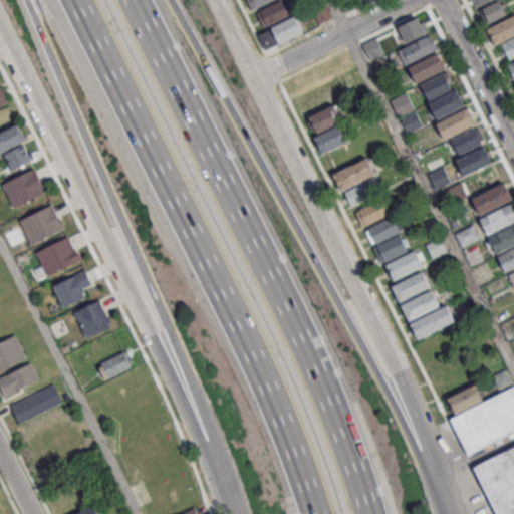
[(248,0),(254,11),(274,0),(248,0)]
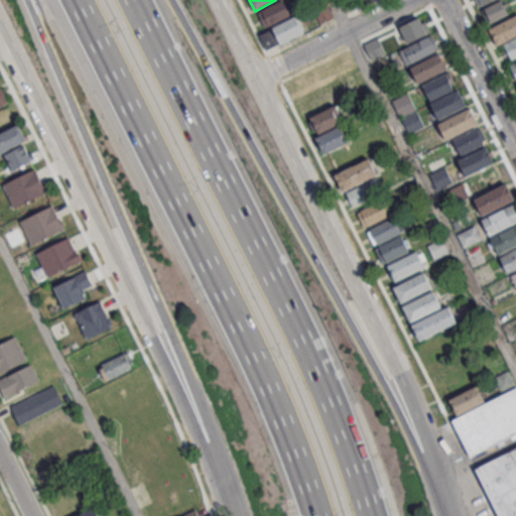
[(484,9),(490,23),(508,14),(501,0),(484,9)]
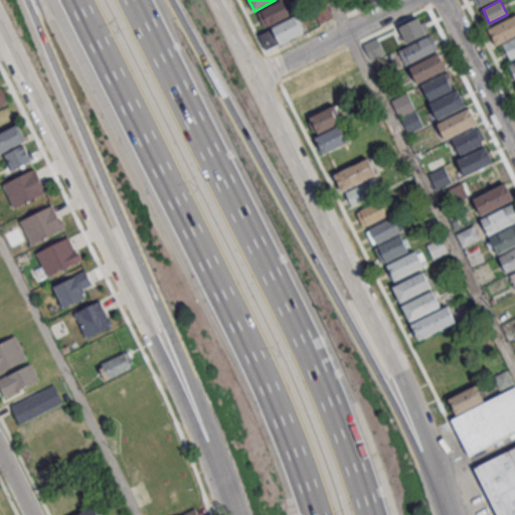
[(259,8),(263,24),(293,16),(289,1),(259,8)]
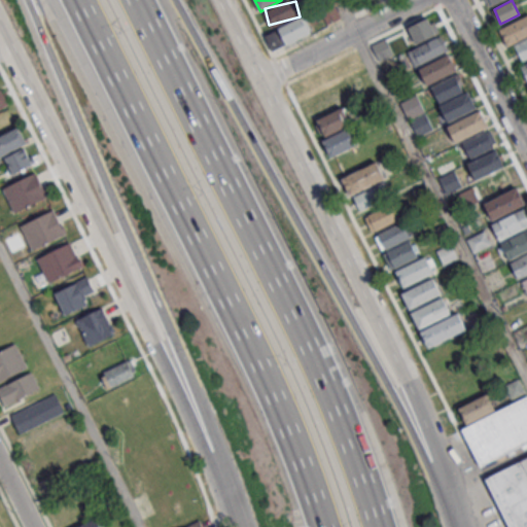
[(272,53),(311,32),(303,15),(264,36),(272,53)]
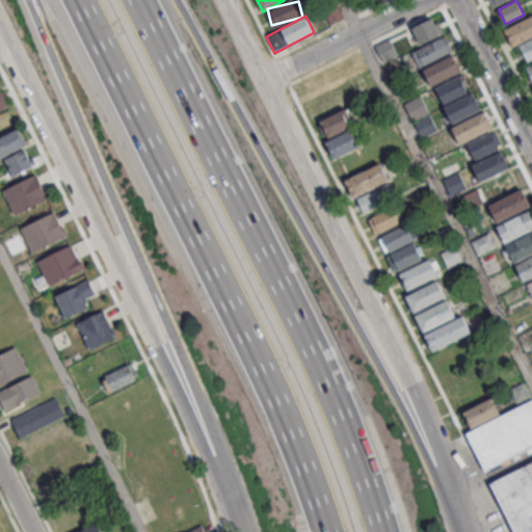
[(531,18),(506,31),(514,48),(531,38),(531,18)]
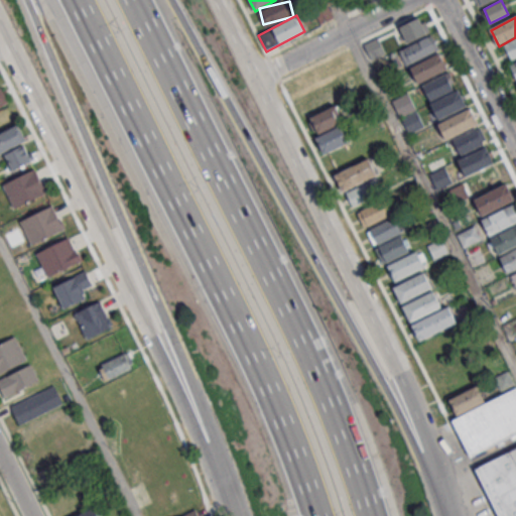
[(400,52),(408,68),(437,53),(429,37),(400,52)]
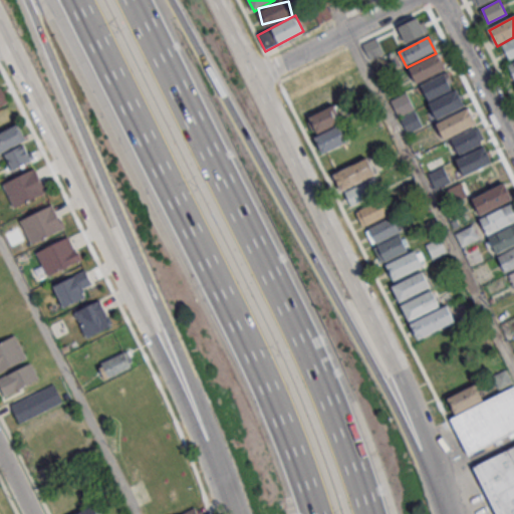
[(411,69),(419,84),(447,70),(439,54),(411,69)]
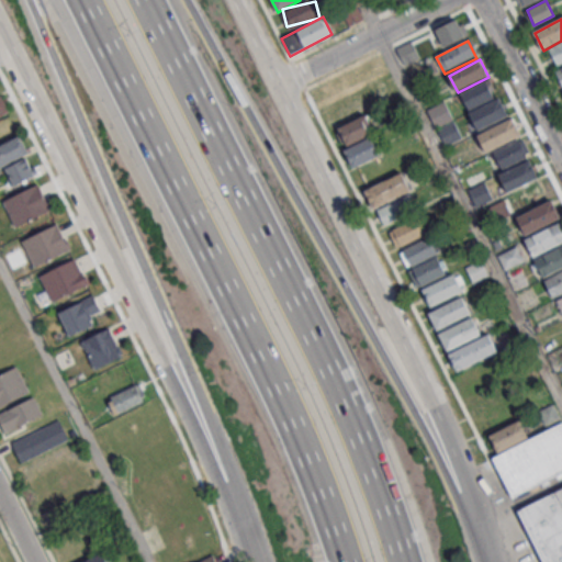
[(495,98),(489,80),(460,92),(467,110),(495,98)]
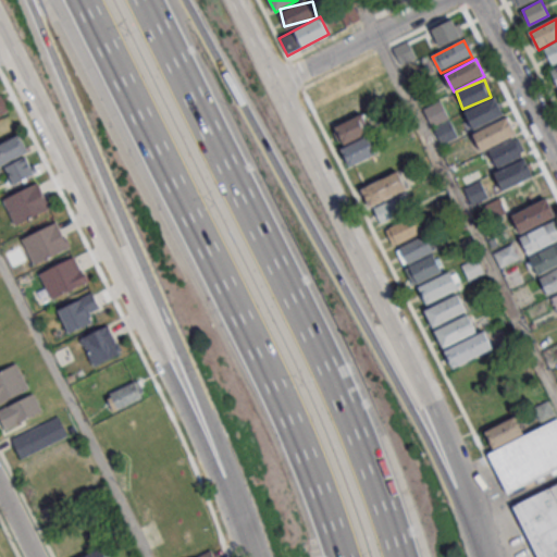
[(0,94),(0,114),(9,111),(2,94),(0,94)]
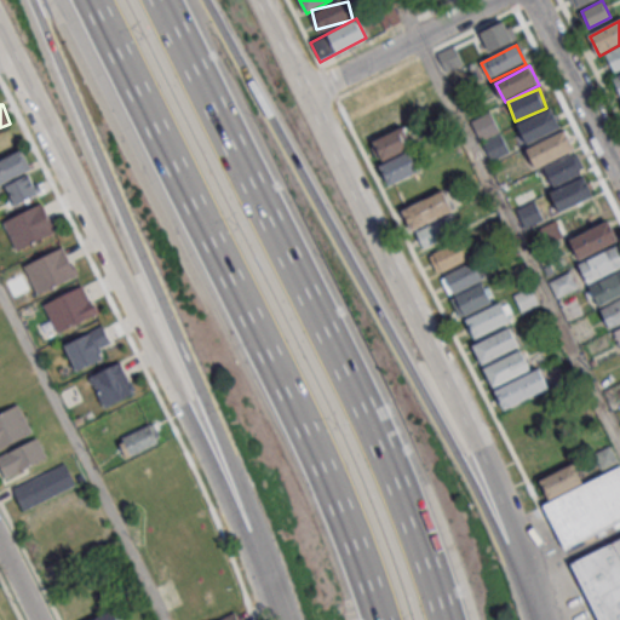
[(520,127),(529,147),(563,128),(554,110),(520,127)]
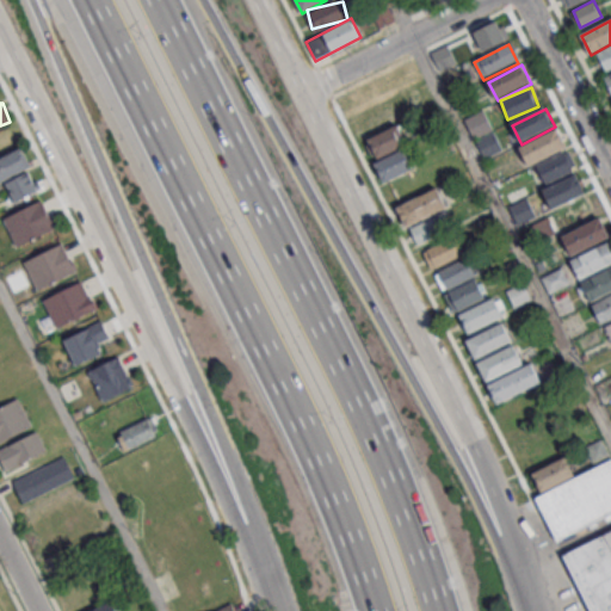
[(501,149),(485,110),(466,118),(482,158),(501,149)]
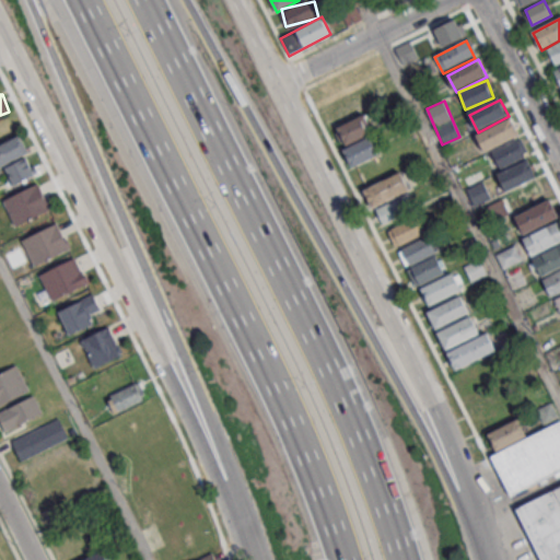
[(351,165),(382,152),(364,114),(334,128),(351,165)]
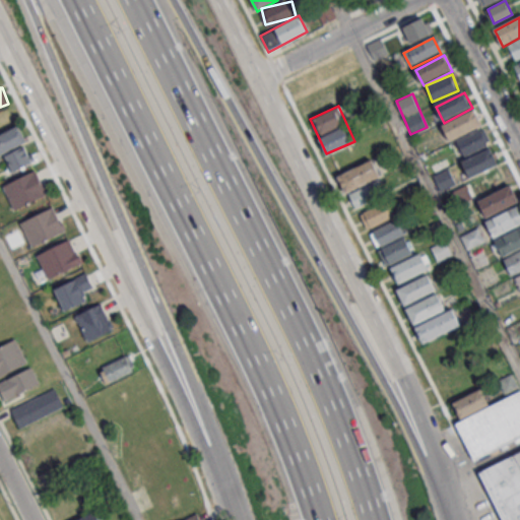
[(443,127),(451,143),(483,127),(475,111),(443,127)]
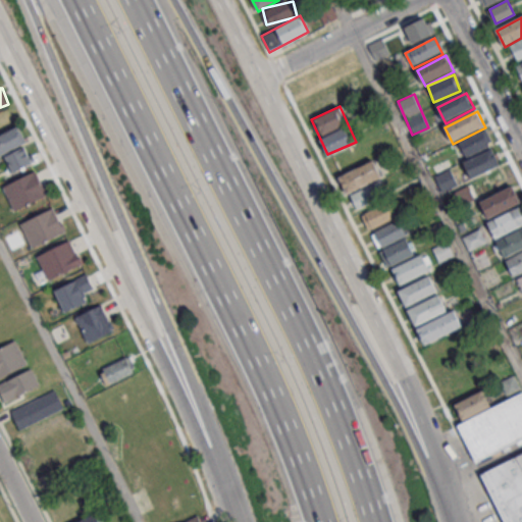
[(0,135),(0,155),(27,141),(18,124),(0,135)]
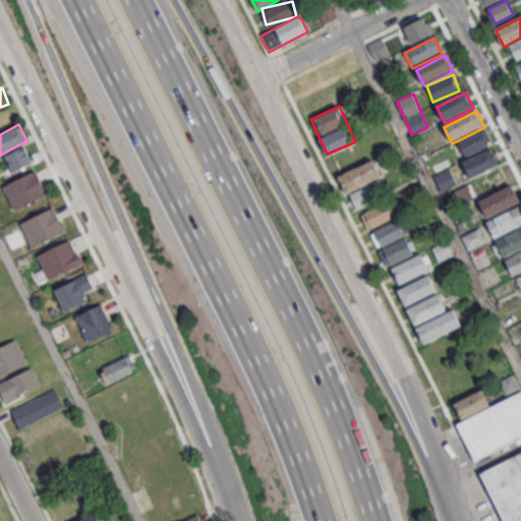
[(459,142),(467,159),(489,147),(481,130),(459,142)]
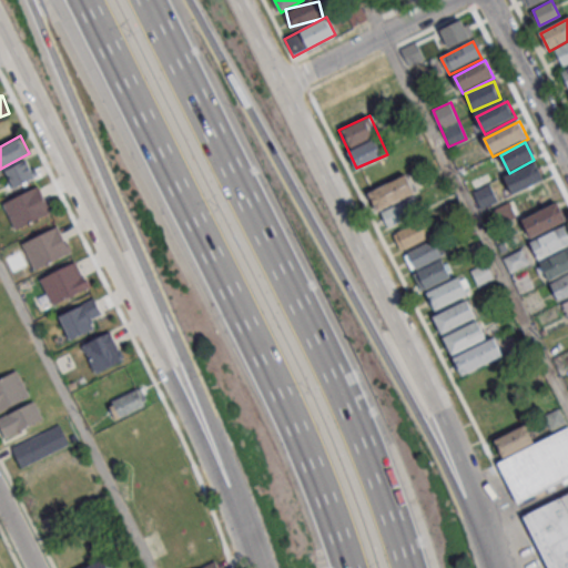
[(14,188),(36,175),(27,159),(6,171),(14,188)]
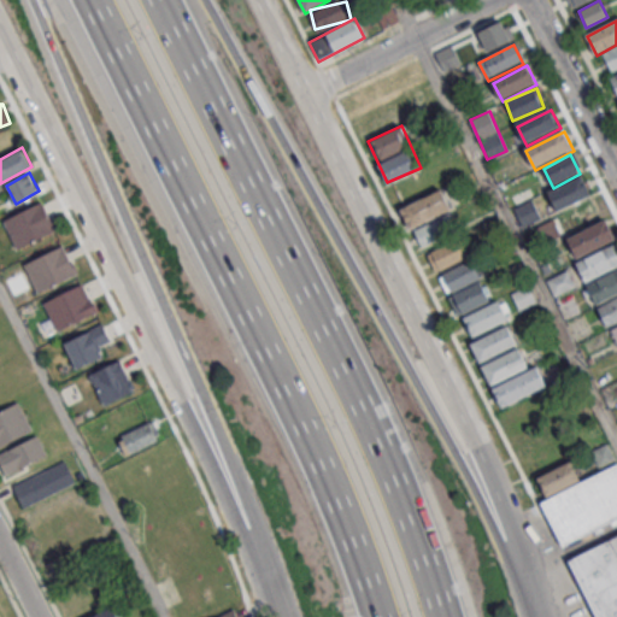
[(550,195),(559,215),(593,197),(583,177),(550,195)]
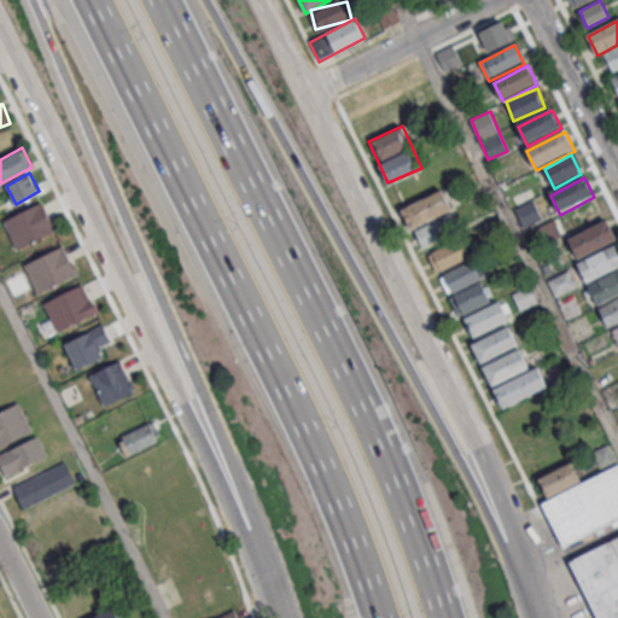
[(450,209),(442,190),(401,209),(409,228),(450,209)]
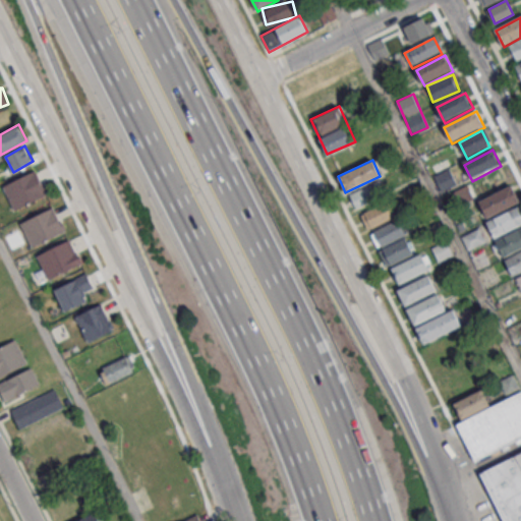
[(474,183),(482,199),(511,184),(503,169),(474,183)]
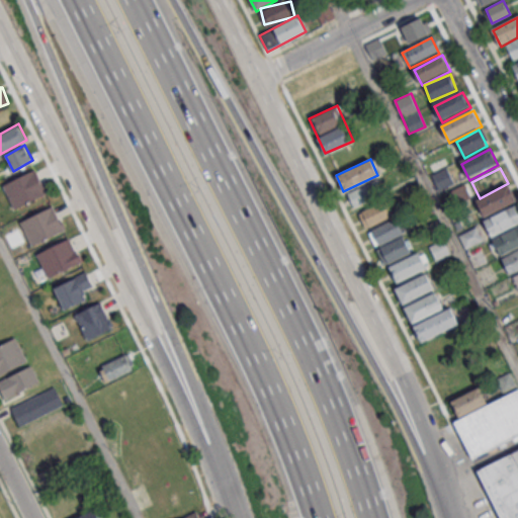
[(2,185),(33,169),(45,192),(13,208),(2,185)]
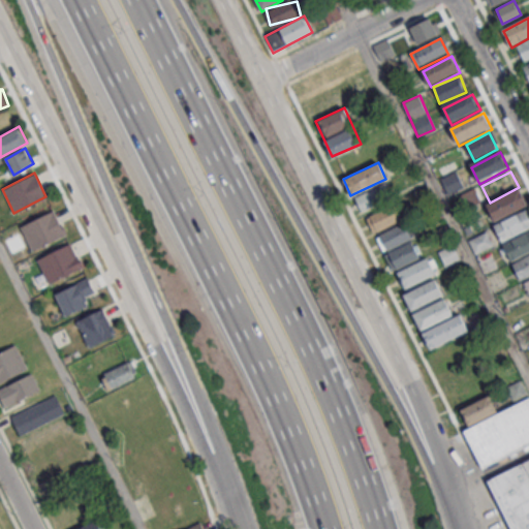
[(491,206),(499,221),(528,207),(521,190),(491,206)]
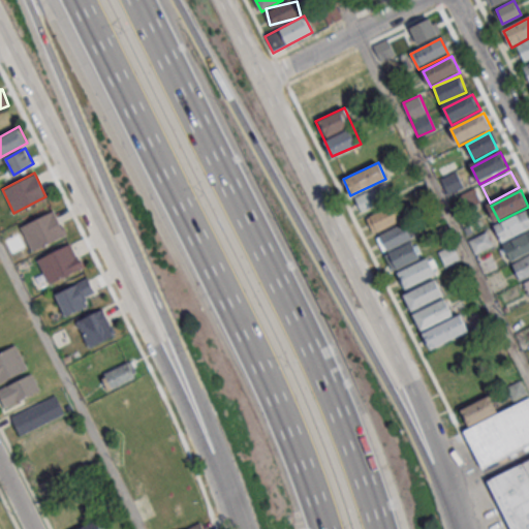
[(391,206),(366,217),(373,232),(398,221),(391,206)]
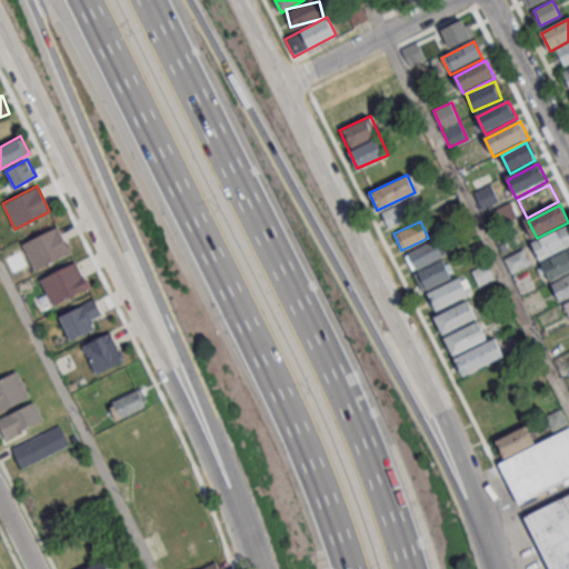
[(568,243),(568,223),(530,242),(539,259),(568,243)]
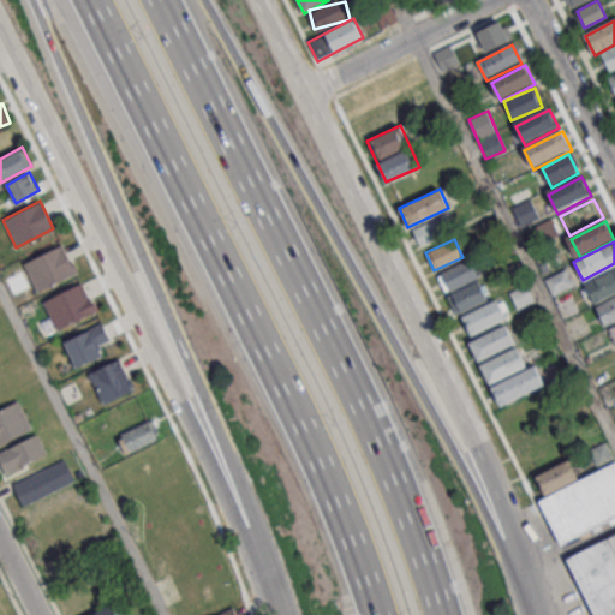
[(24,263),(61,245),(75,272),(37,291),(24,263)]
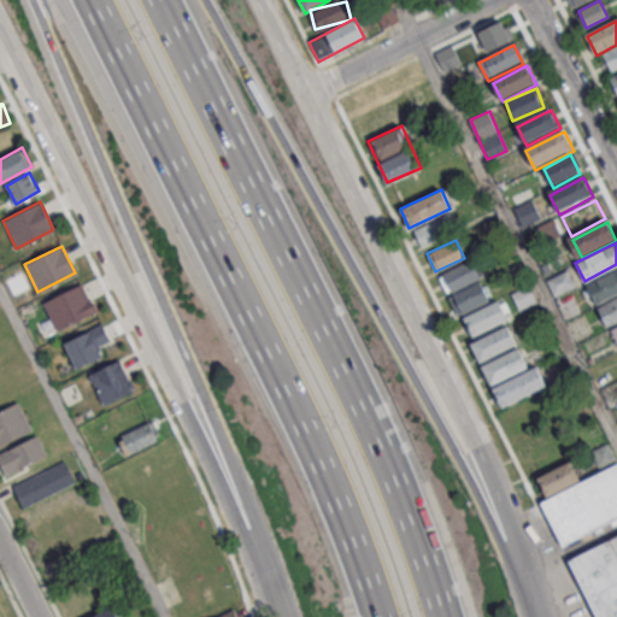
[(439,275),(447,293),(480,278),(471,260),(439,275)]
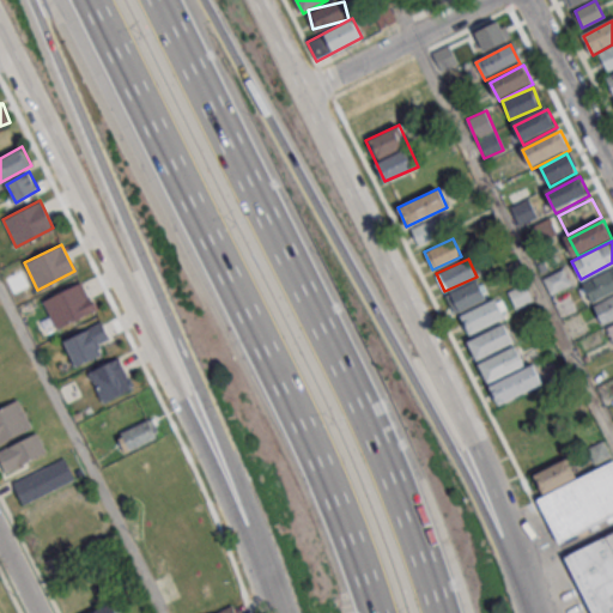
[(612,268),(582,283),(592,302),(612,291),(612,268)]
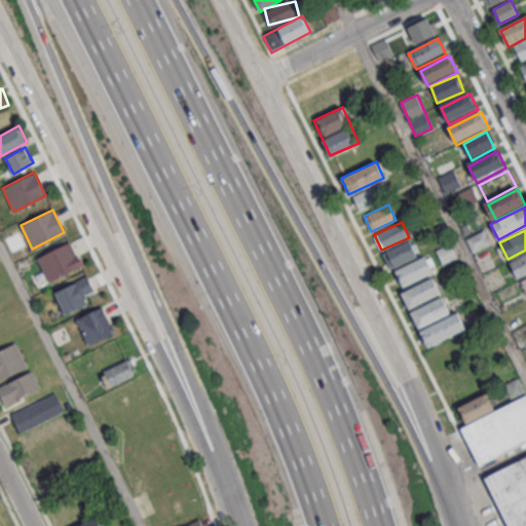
[(390,269),(417,256),(409,239),(383,253),(390,269)]
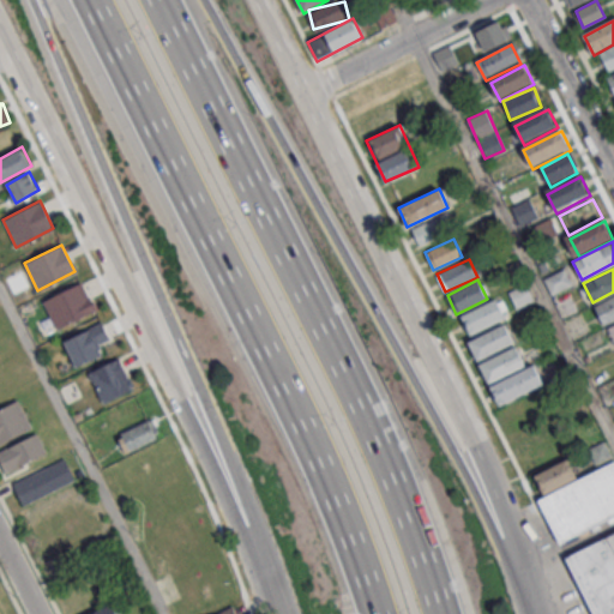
[(43,301),(80,283),(94,309),(56,329),(43,301)]
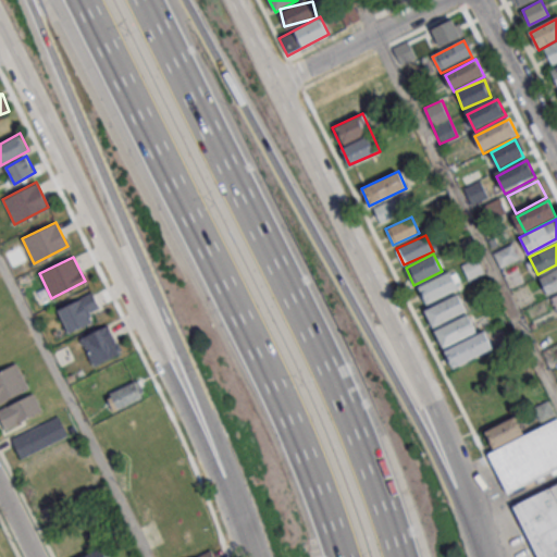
[(547,295),(556,289),(556,269),(540,277),(547,295)]
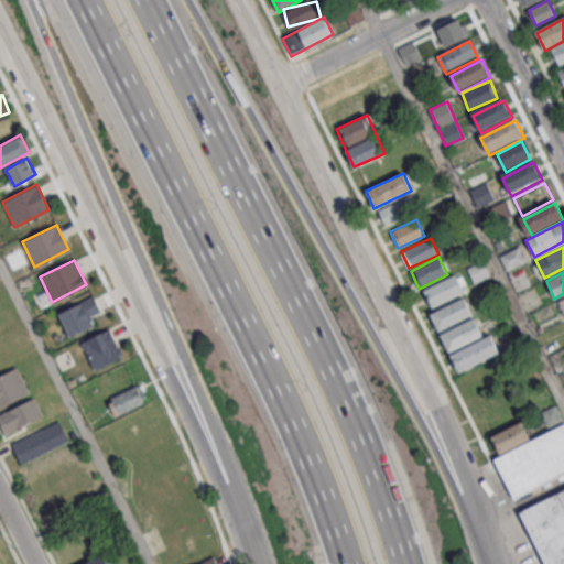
[(425,294),(434,311),(465,295),(456,278),(425,294)]
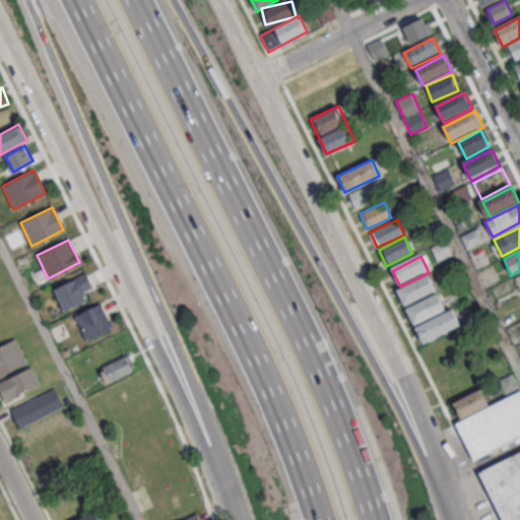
[(54,288),(85,272),(91,286),(83,290),(87,299),(64,310),(54,288)]
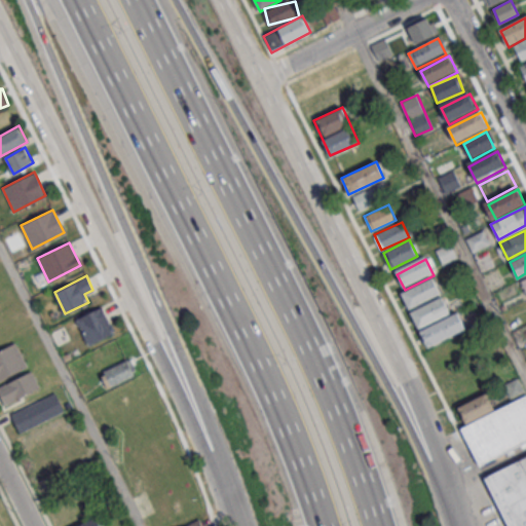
[(403,296),(411,311),(440,297),(431,280),(403,296)]
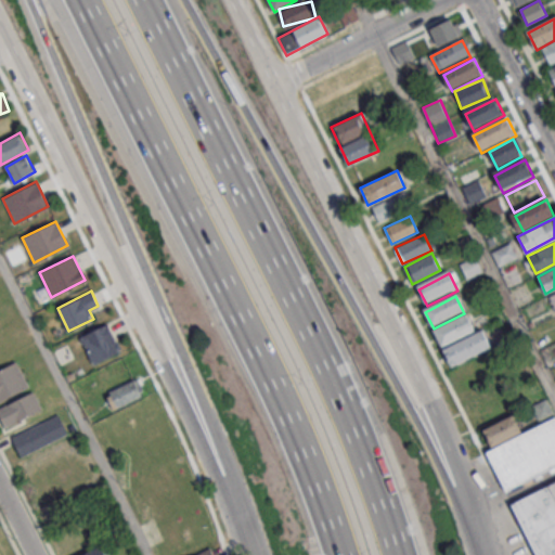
[(435,333),(443,349),(474,334),(465,317),(435,333)]
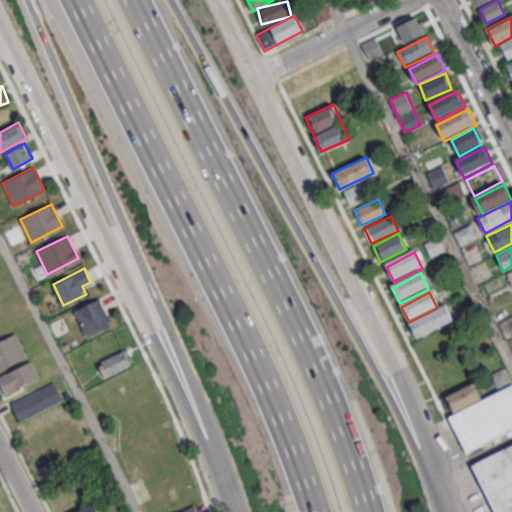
[(73,311),(85,336),(111,323),(99,298),(73,311)]
